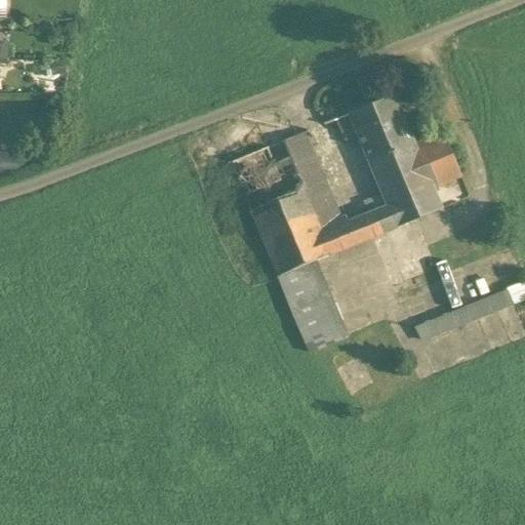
[(11,59),(0,58),(0,70),(11,71),(11,59)]
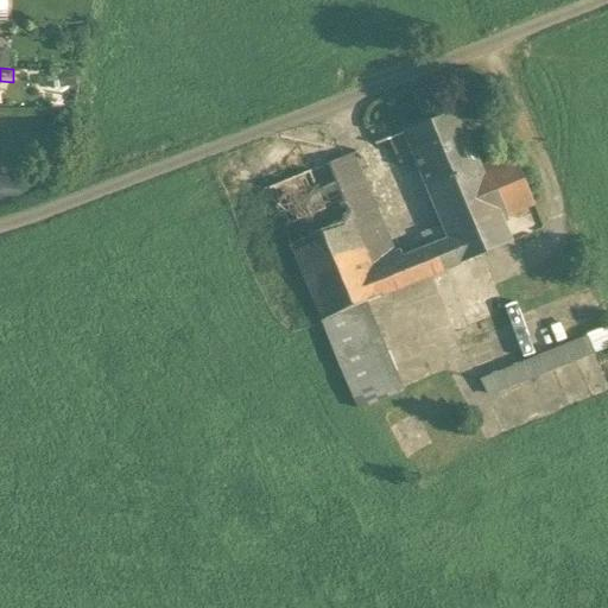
[(71,80),(57,81),(56,81),(57,93),(73,90),(71,80)]
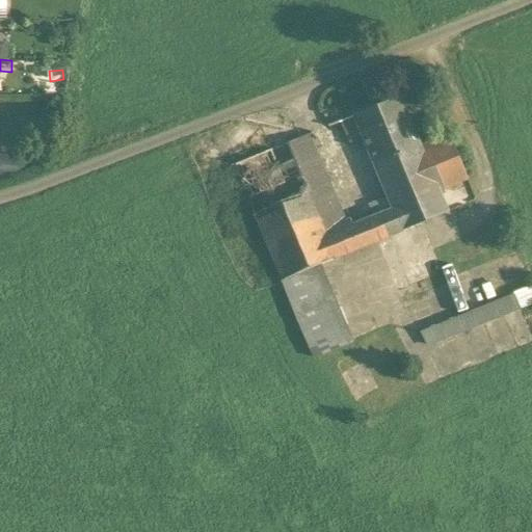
[(399,96),(352,115),(363,138),(373,164),(420,144),(399,96)]
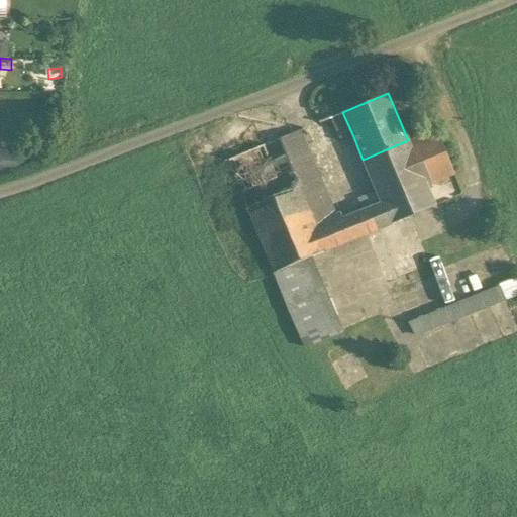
[(342,112),(329,117),(339,139),(352,134),(342,112)]
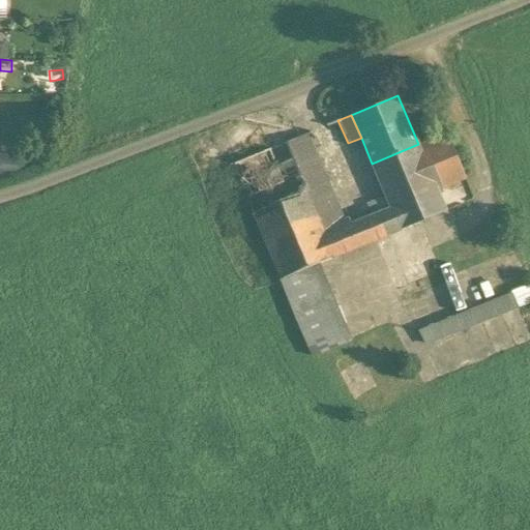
[(400,230),(390,208),(372,215),(345,227),(305,134),(232,165),(281,280),(316,265),(400,230)]
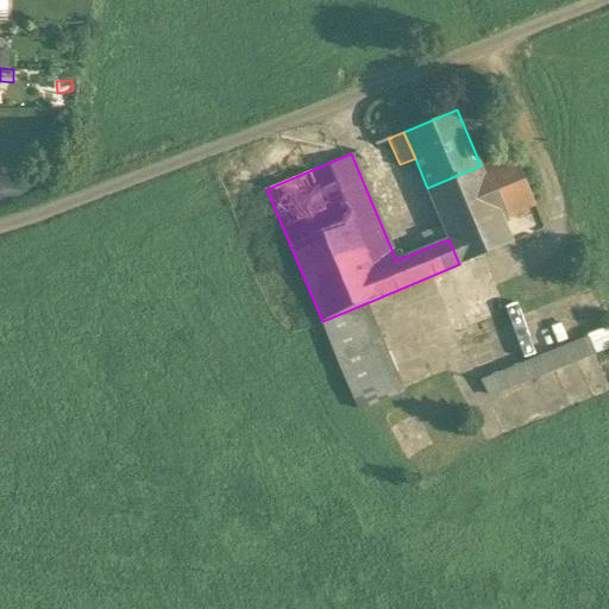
[(514,154),(481,168),(503,219),(535,205),(514,154)]
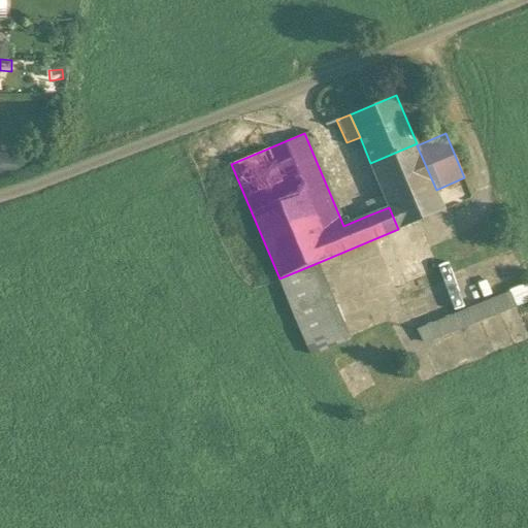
[(417,143),(370,163),(385,196),(389,207),(398,229),(444,210),(436,190),(417,145),(417,143)]
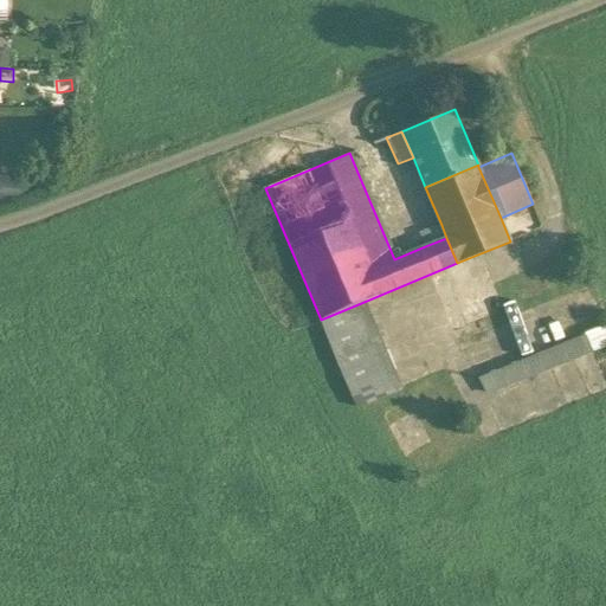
[(15,185),(0,184),(0,195),(15,195),(15,185)]
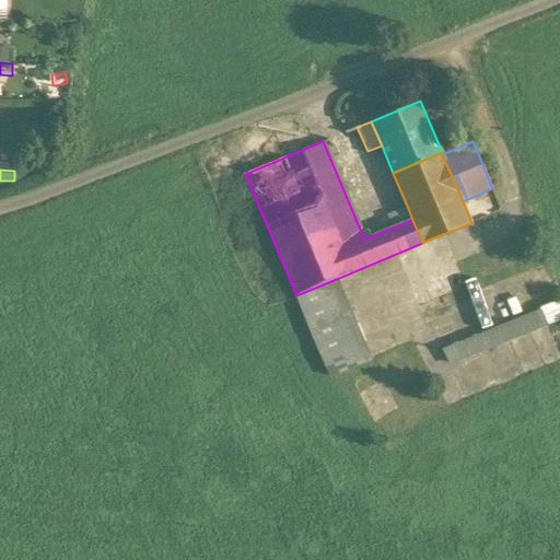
[(408,208),(387,216),(393,228),(412,220),(408,208)]
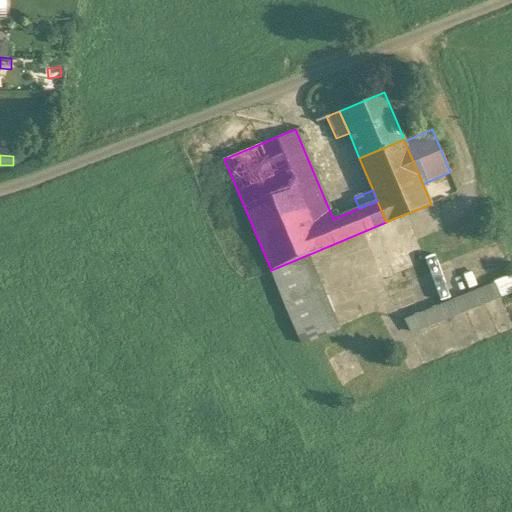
[(305,256),(271,270),(303,345),(336,331),(305,256)]
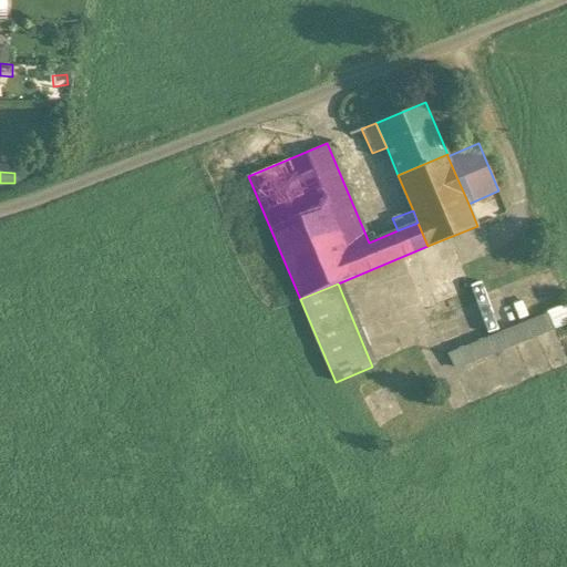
[(566,307),(566,306),(451,352),(457,369),(566,325),(566,307)]
